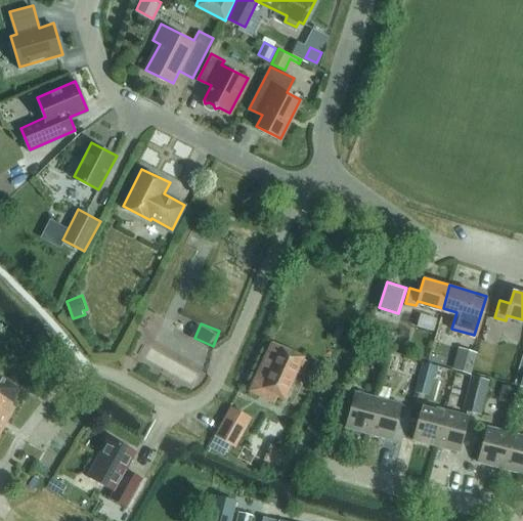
[(274,341),(263,363),(254,384),(263,388),(261,392),(275,399),(277,395),(285,398),(295,378),(305,355),(274,341)]
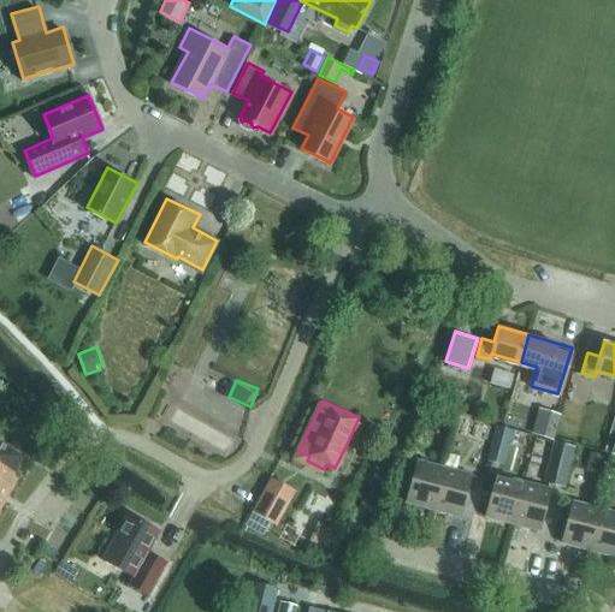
[(539,406),(532,432),(555,438),(562,413),(539,406)]
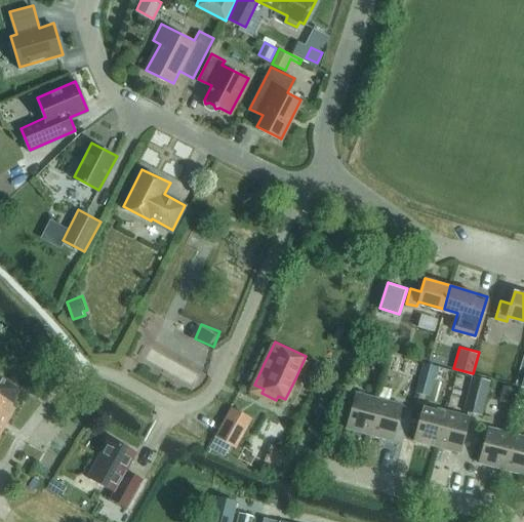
[(397,370),(402,354),(393,351),(388,367),(397,370)]
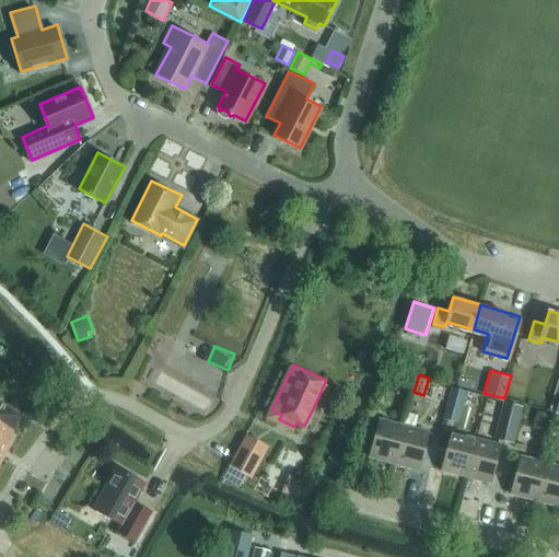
[(453,385),(444,417),(458,421),(467,390),(453,385)]
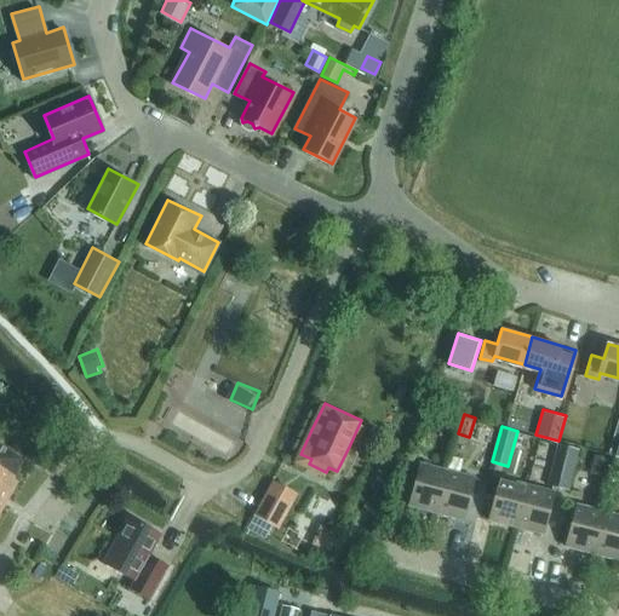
[(571,489),(580,448),(559,442),(549,484),(571,489)]
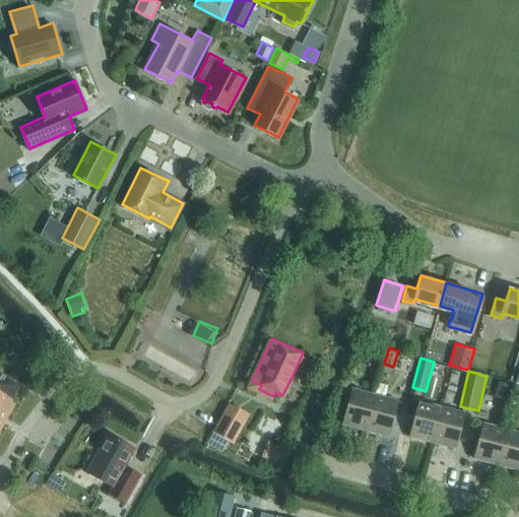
[(0,431),(16,402),(12,400),(21,385),(0,372),(0,431)]
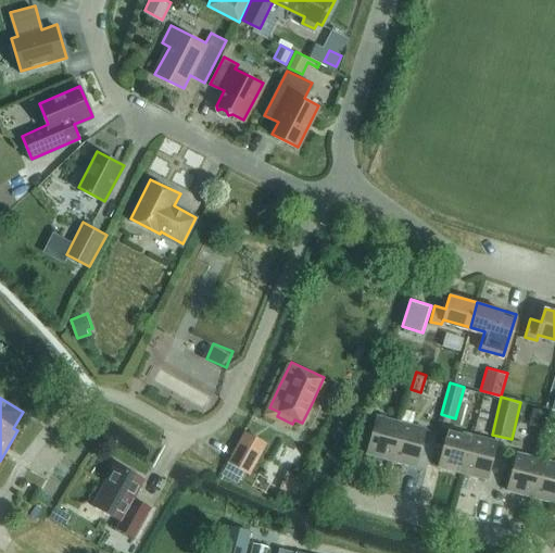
[(534,406),(529,424),(543,427),(547,410),(534,406)]
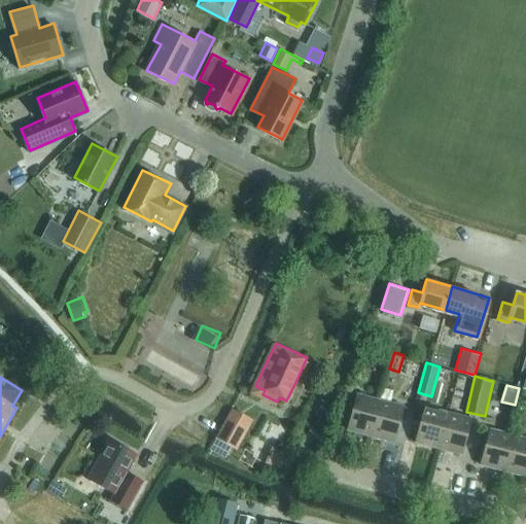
[(372,434),(381,399),(357,393),(348,428),(372,434)]
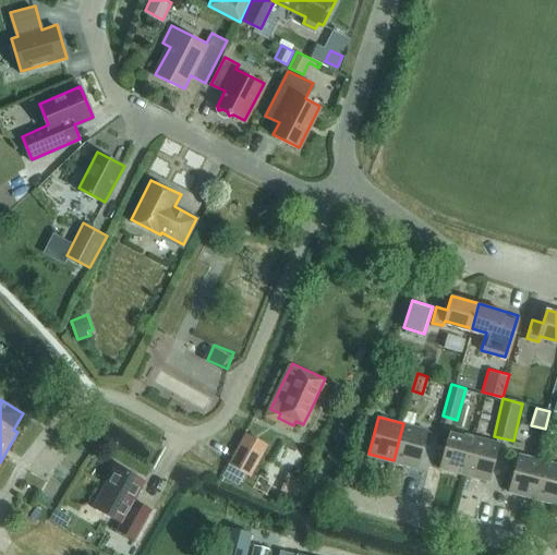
[(427,430),(403,423),(394,460),(419,467),(427,430)]
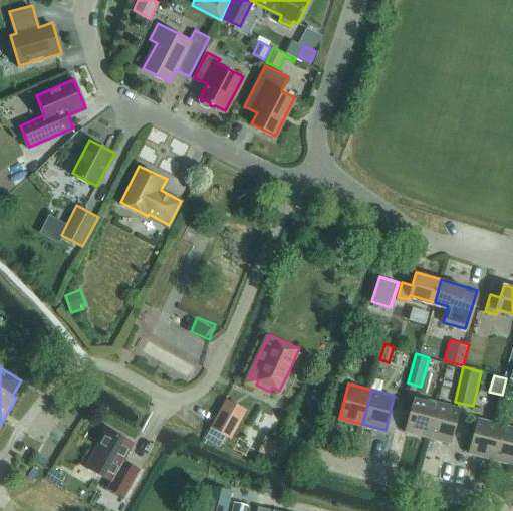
[(429,436),(438,402),(415,396),(406,430),(429,436)]
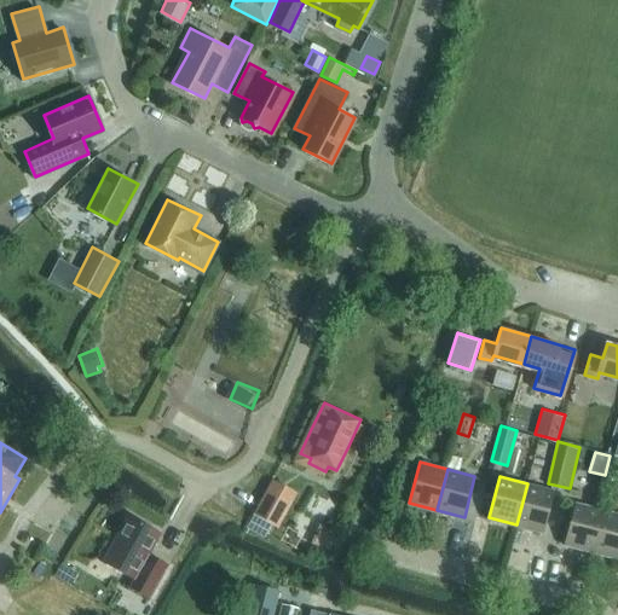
[(279,527),(299,492),(272,477),(253,512),(279,527)]
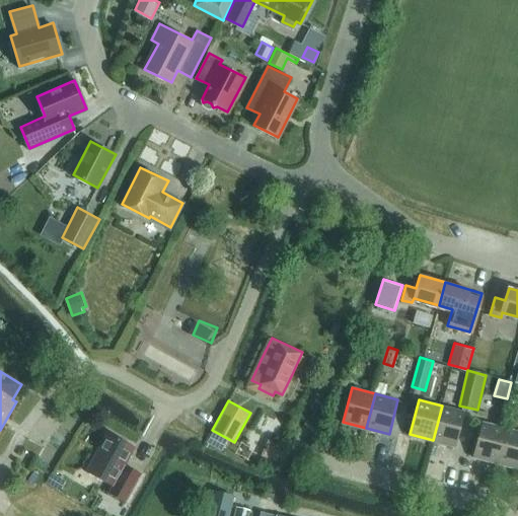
[(464,412),(442,406),(433,440),(456,446),(464,412)]
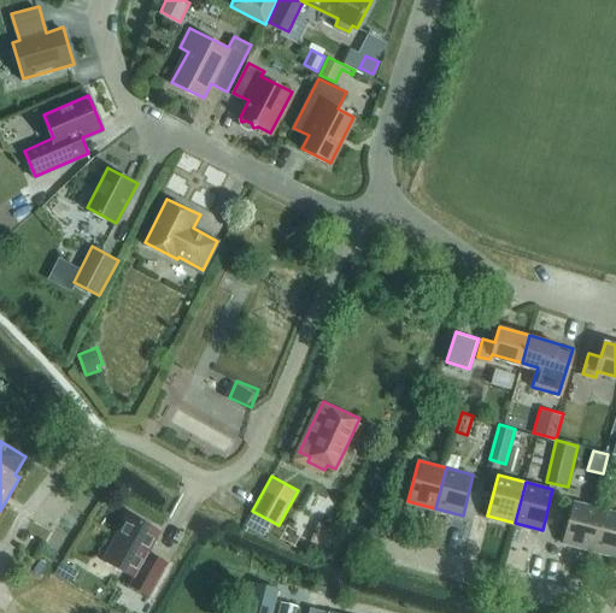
[(44,555),(62,566),(95,506),(77,496),(44,555)]
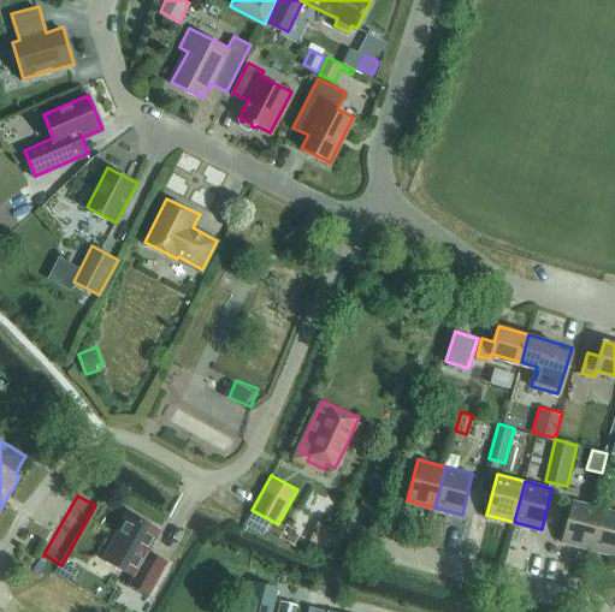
[(590,548),(601,507),(573,500),(563,541),(590,548)]
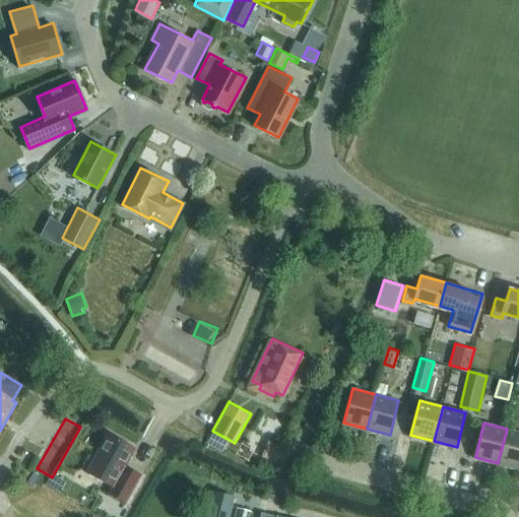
[(518,431),(507,429),(498,463),(518,468),(518,431)]
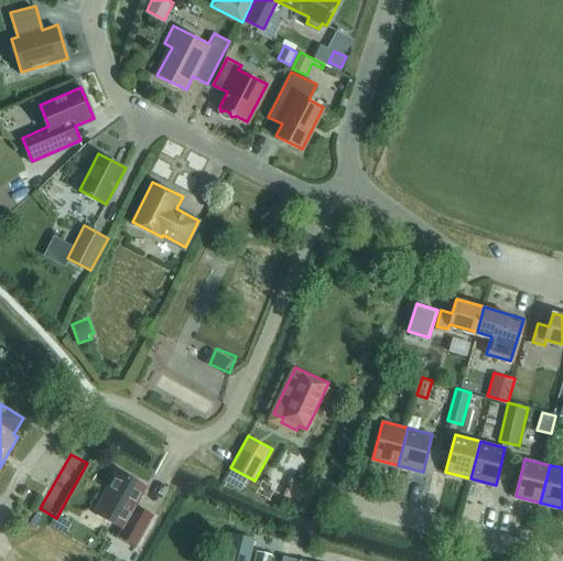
[(154,515),(136,505),(148,486),(118,470),(106,492),(95,511),(122,527),(118,536),(137,546),(154,515)]
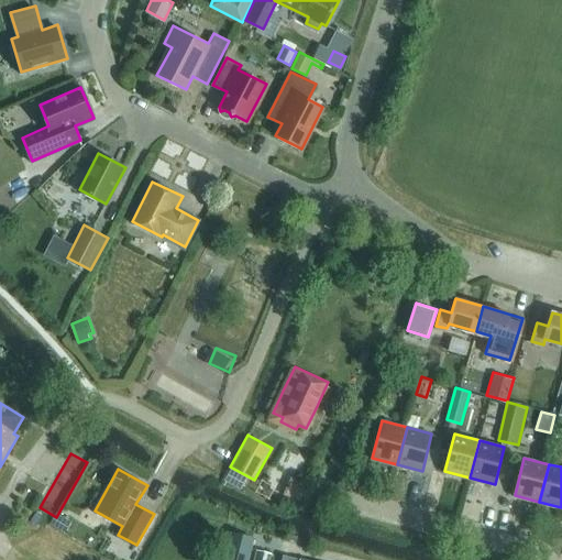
[(307,482),(290,475),(283,493),(299,500),(307,482)]
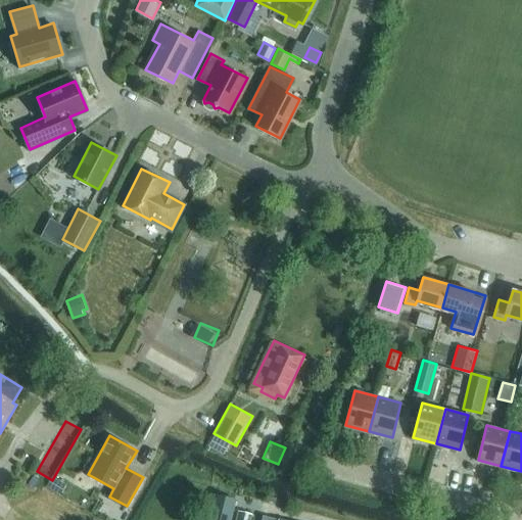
[(242,487),(240,504),(261,508),(263,490),(242,487)]
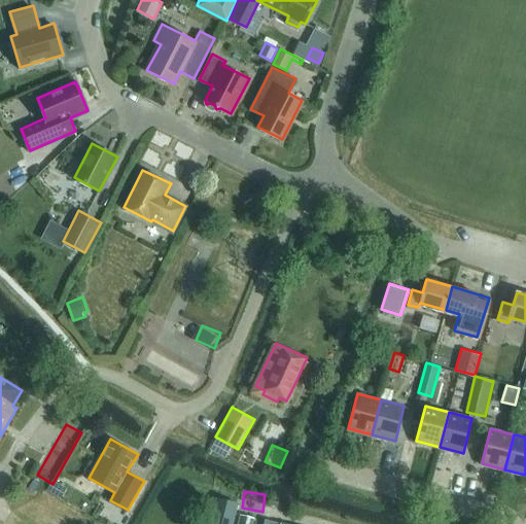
[(232,523),(237,502),(217,497),(210,523),(232,523)]
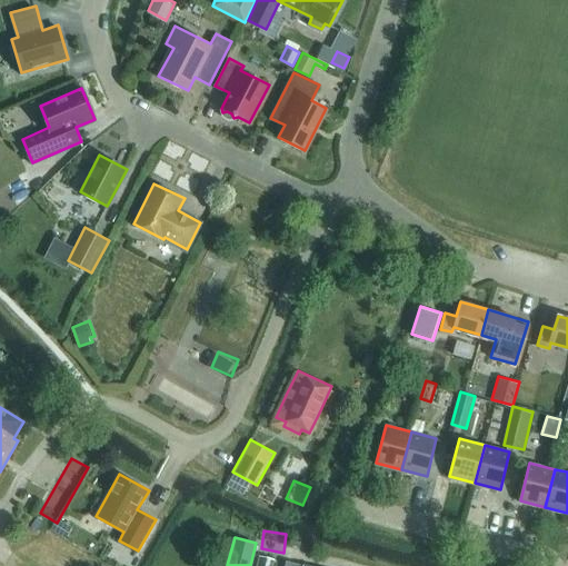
[(260,554),(257,565),(272,565),(276,558),(260,554)]
